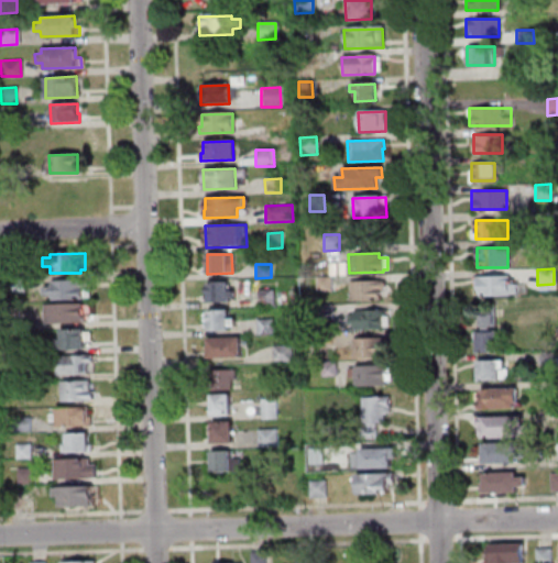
[(23,275),(23,291),(7,291),(7,276),(23,275)]
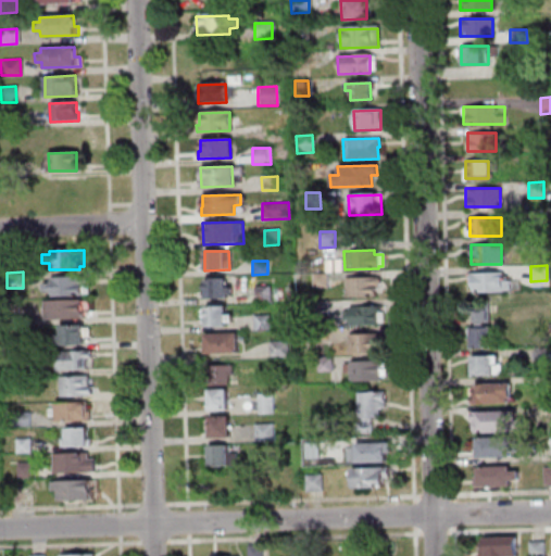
[(325,288),(312,288),(311,274),(325,274),(325,288)]
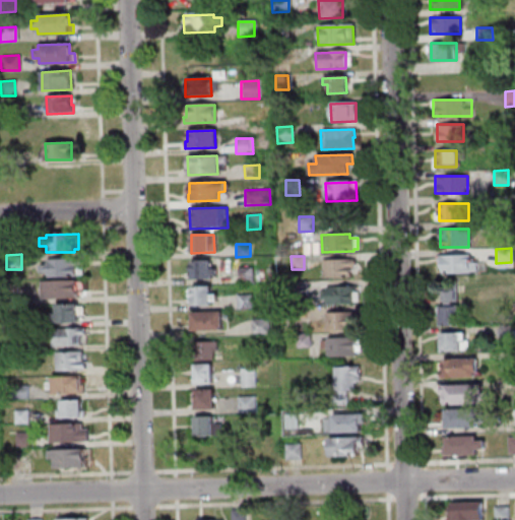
[(441,256),(474,256),(474,272),(441,272),(441,256)]
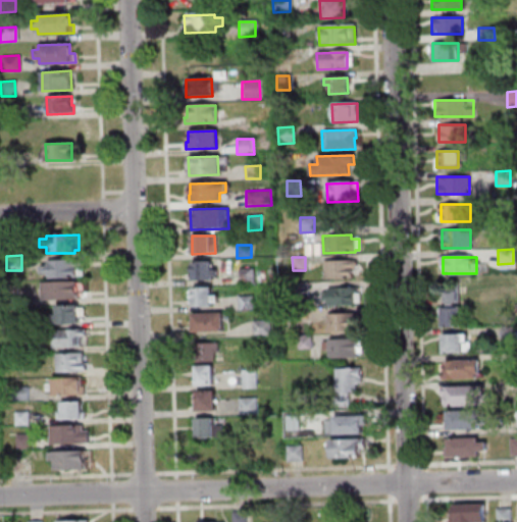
[(48,279),(47,273),(41,273),(41,266),(47,265),(47,261),(78,260),(78,267),(81,267),(81,274),(76,274),(76,278),(48,279)]
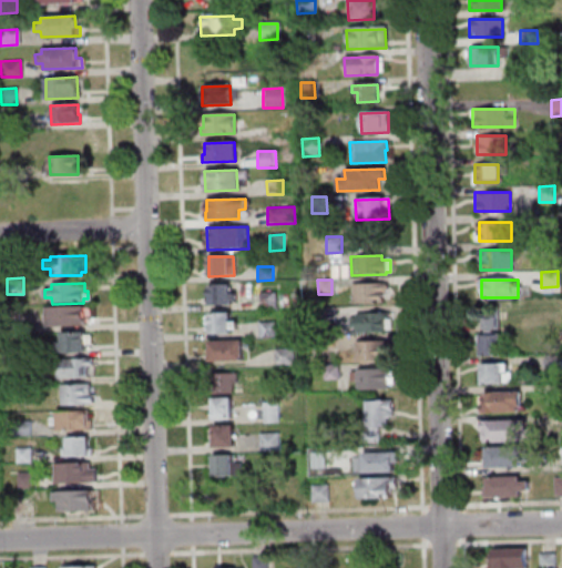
[(228,304),(208,304),(208,285),(228,284),(228,294),(234,293),(234,302),(228,302),(228,304)]
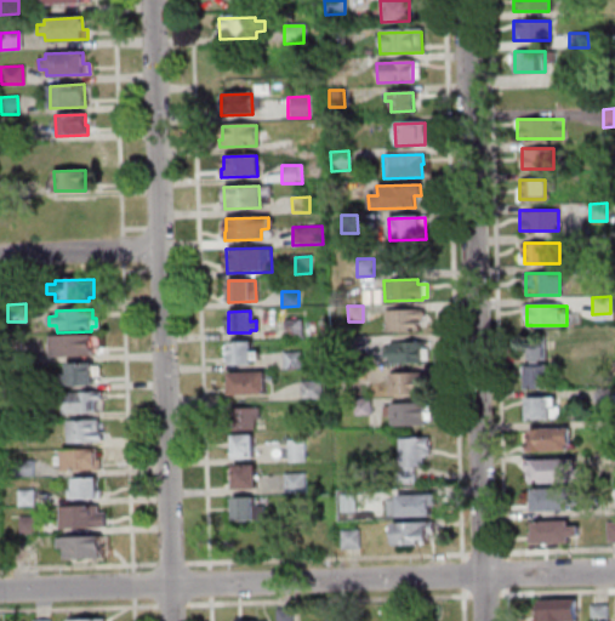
[(417,331),(386,332),(385,313),(417,312),(417,331)]
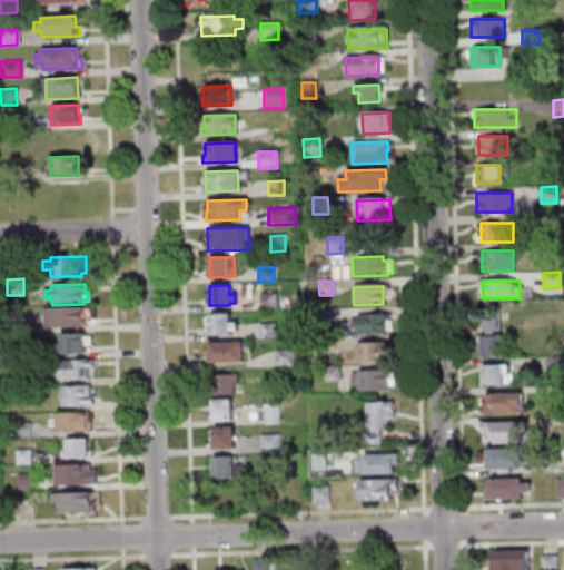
[(259,294),(275,294),(276,308),(259,308),(259,294)]
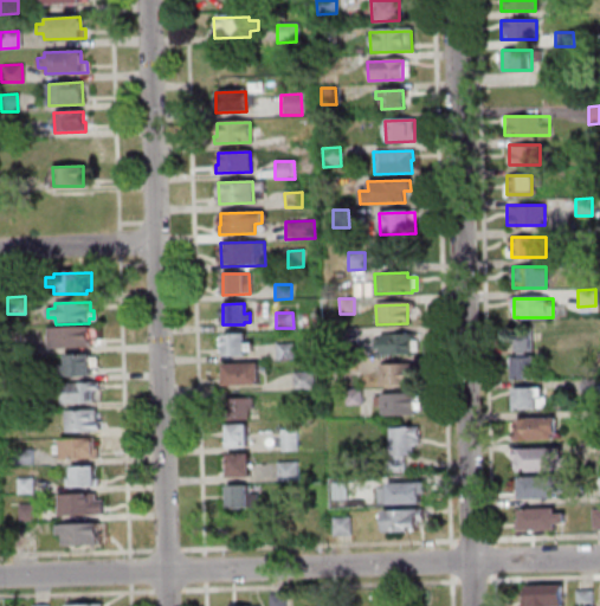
[(58,348),(58,346),(51,346),(50,327),(89,326),(90,342),(86,342),(86,347),(58,348)]
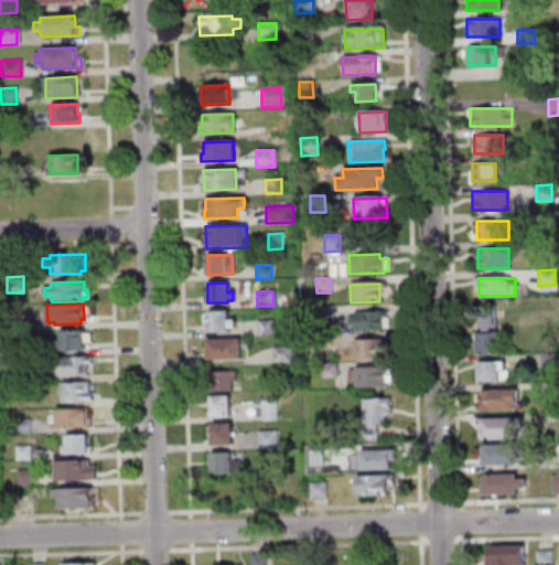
[(331,321),(316,321),(315,307),(331,307),(331,321)]
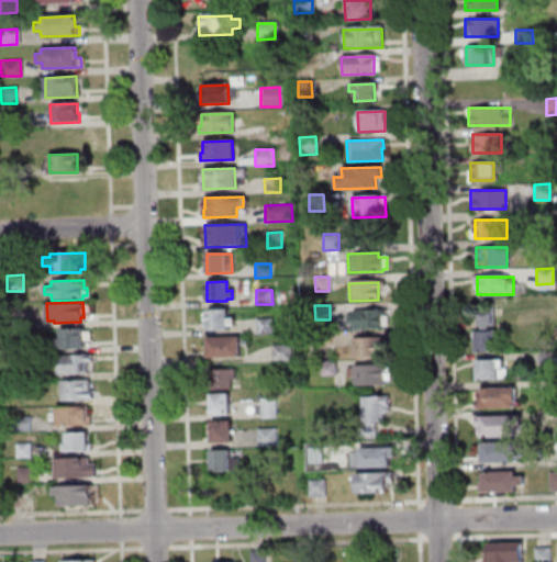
[(202,330),(202,314),(209,314),(209,310),(227,310),(227,318),(233,317),(233,326),(227,326),(227,329),(202,330)]
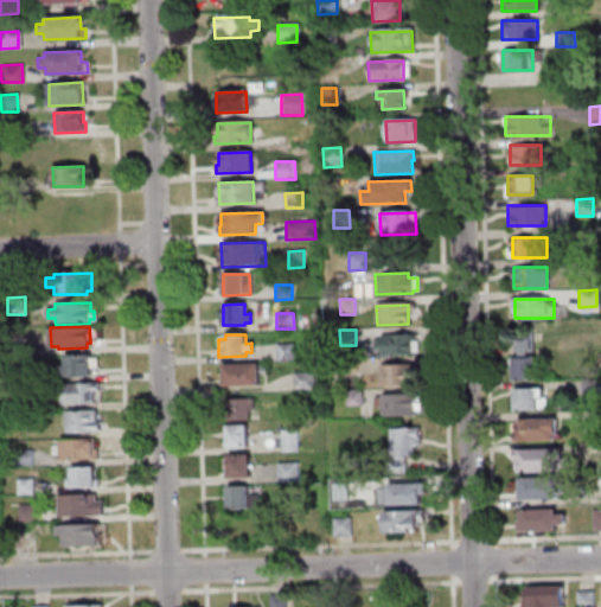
[(411,355),(381,356),(379,337),(410,336),(411,355)]
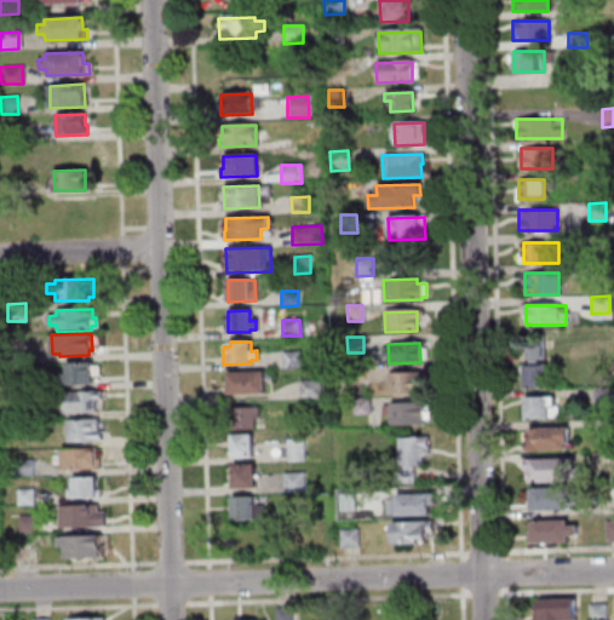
[(524,345),(541,345),(541,359),(524,359),(524,345)]
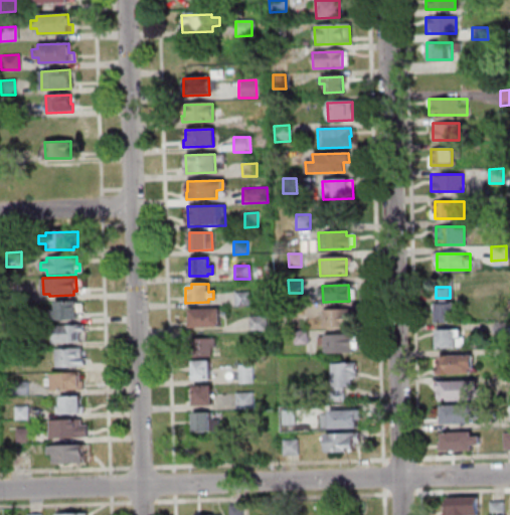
[(248,293),(248,306),(233,306),(232,293),(248,293)]
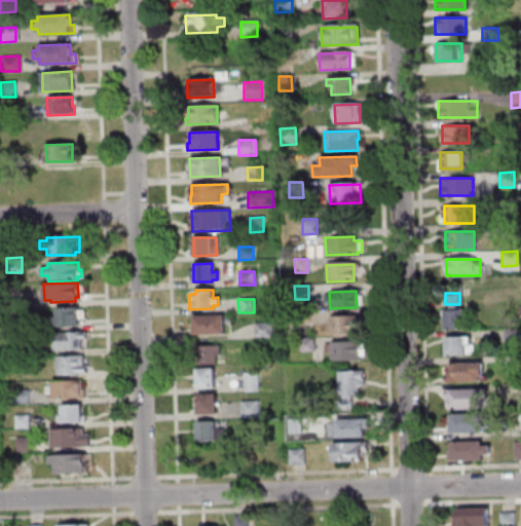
[(53,326),(53,316),(58,316),(58,307),(79,307),(79,310),(82,309),(83,317),(79,317),(79,323),(76,323),(76,325),(53,326)]
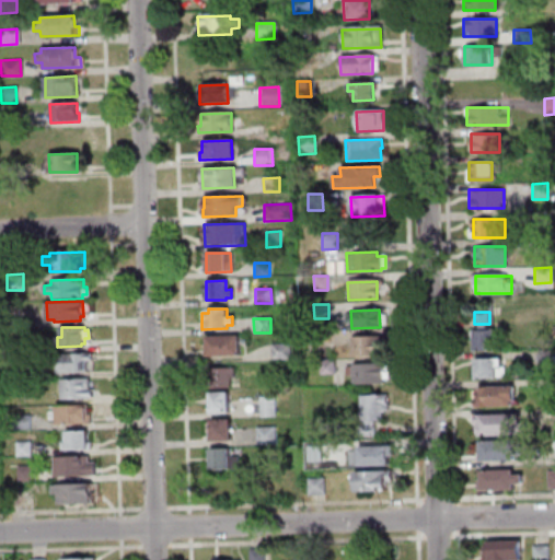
[(473,329),(495,329),(495,349),(473,349),(473,329)]
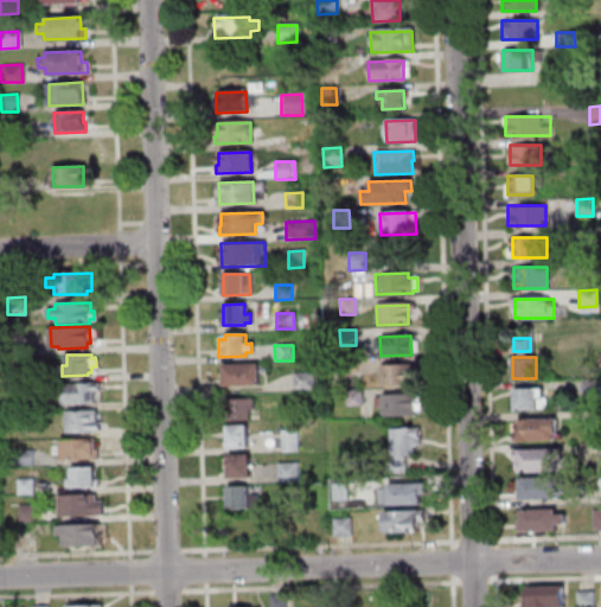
[(223,364),(257,363),(259,384),(223,385),(223,364)]
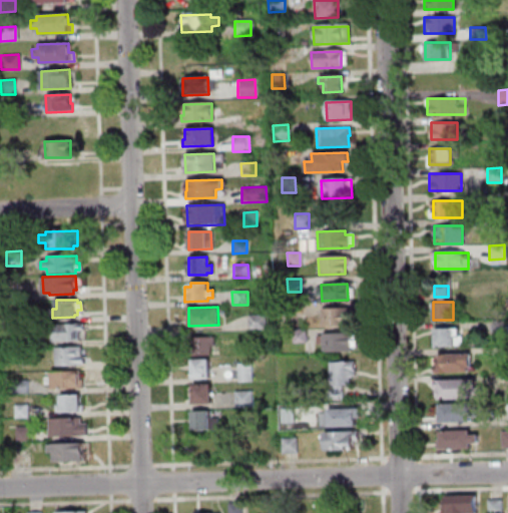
[(321,326),(321,310),(349,309),(349,326),(321,326)]
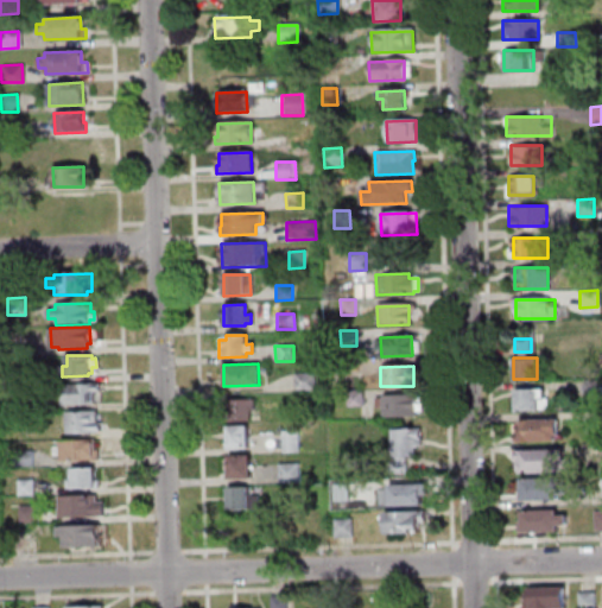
[(293,374),(312,373),(314,391),(293,391),(293,374)]
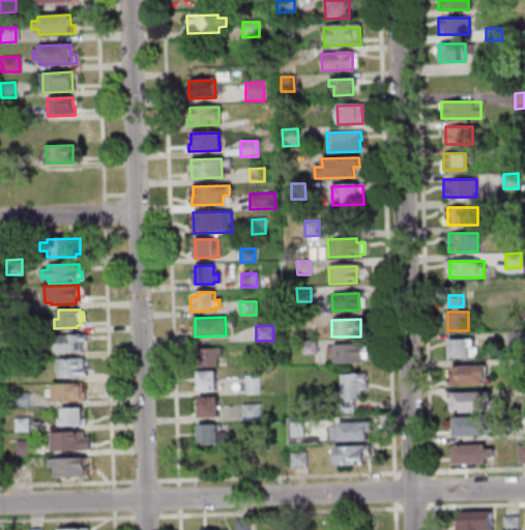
[(523,348),(508,348),(507,333),(523,332),(523,348)]
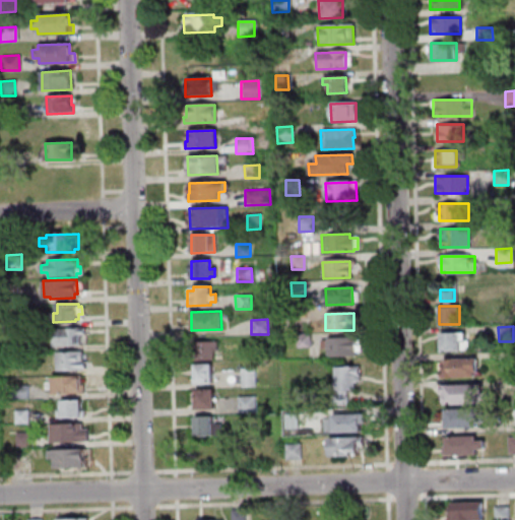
[(80,344),(53,345),(53,330),(83,329),(83,335),(80,335),(80,344)]
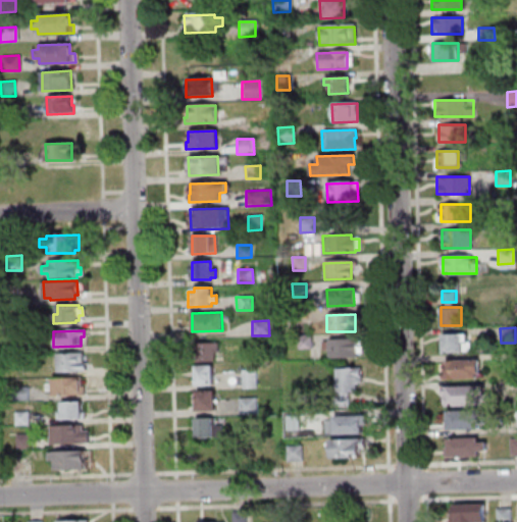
[(441,333),(469,333),(469,353),(441,353),(441,333)]
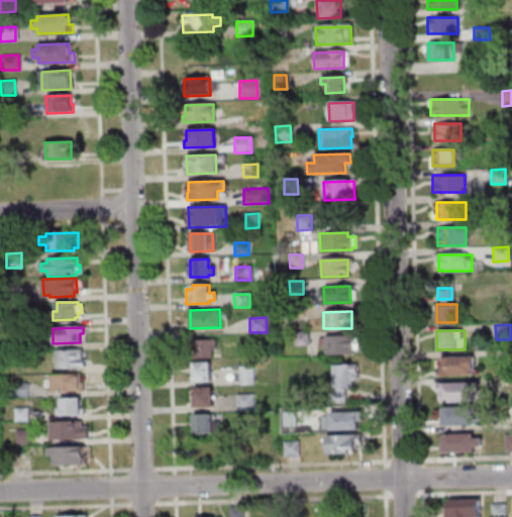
[(307,332),(307,345),(295,345),(294,332),(307,332)]
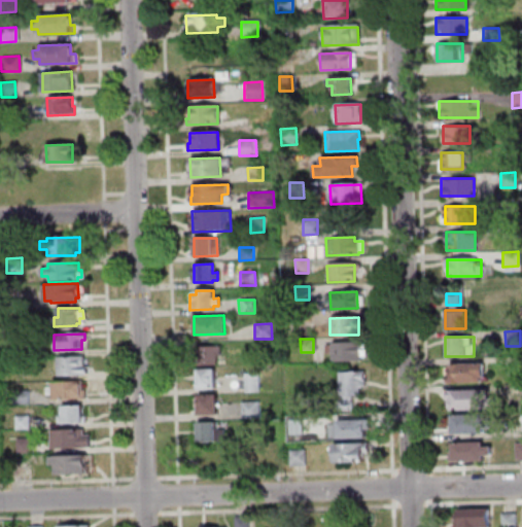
[(359,342),(360,359),(332,360),(331,354),(324,354),(324,346),(331,346),(331,343),(359,342)]
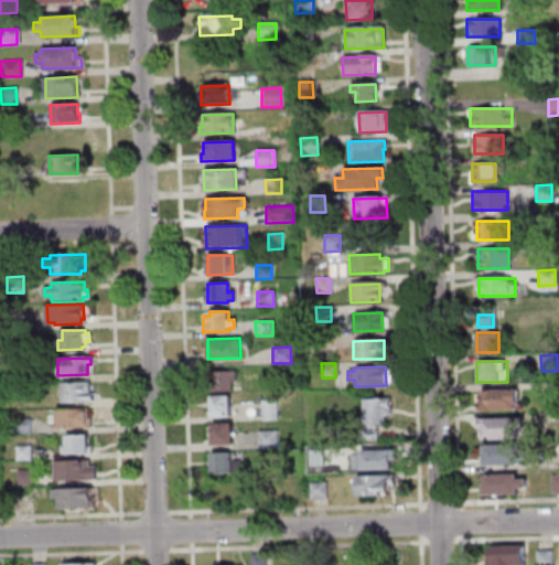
[(235,381),(229,381),(230,391),(210,392),(208,372),(235,371),(235,381)]
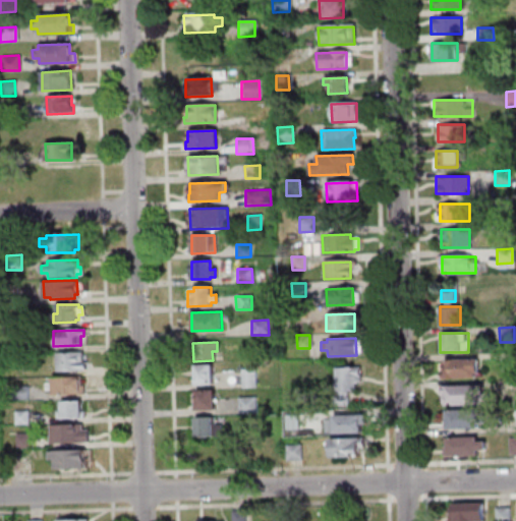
[(86,369),(56,369),(55,353),(81,353),(81,361),(86,360),(86,369)]
